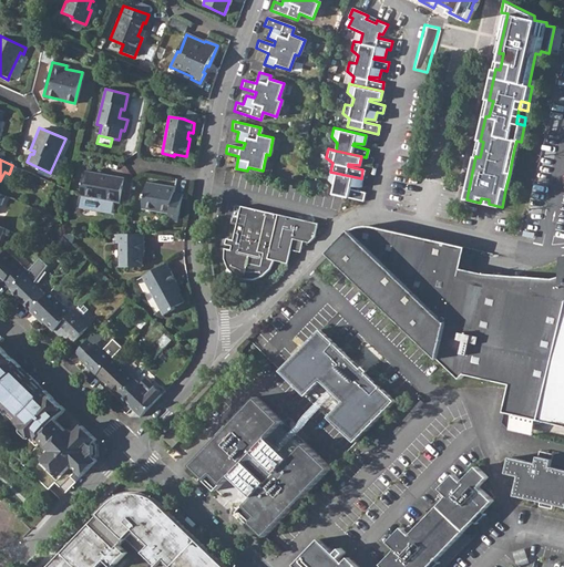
[(331,194),(361,200),(363,192),(348,188),(349,185),(359,187),(361,178),(330,172),(328,171),(326,179),(332,185),(331,194)]
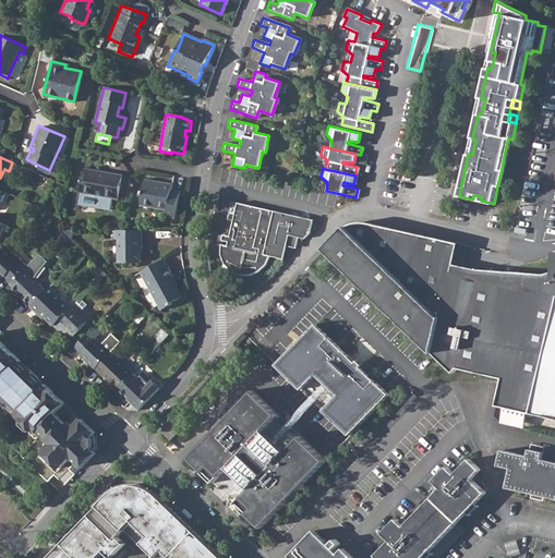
[(116,201),(124,202),(129,178),(108,173),(107,177),(98,174),(98,172),(83,169),(77,193),(79,194),(76,205),(108,211),(110,199),(116,201)]
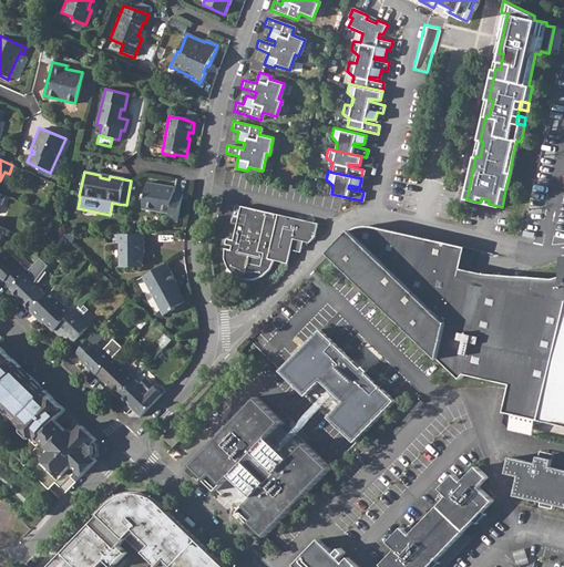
[(166,222),(175,223),(180,195),(172,194),(172,188),(144,183),(140,209),(167,215),(166,222)]
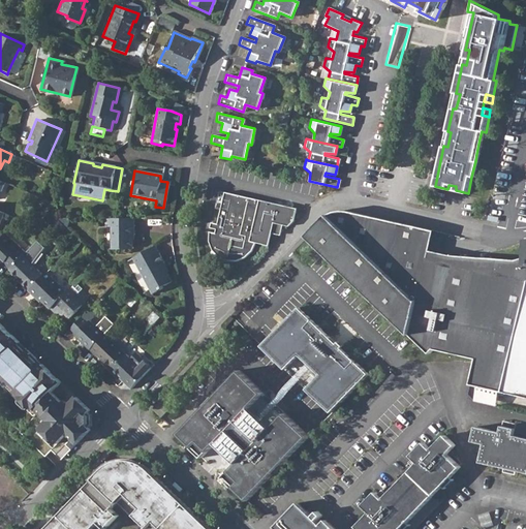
[(251,251),(254,242),(267,244),(269,231),(278,234),(280,222),(286,224),(291,219),(294,206),(222,191),(216,222),(210,221),(208,227),(214,228),(213,232),(208,231),(207,241),(211,249),(216,256),(225,260),(236,260),(244,257),(251,251)]
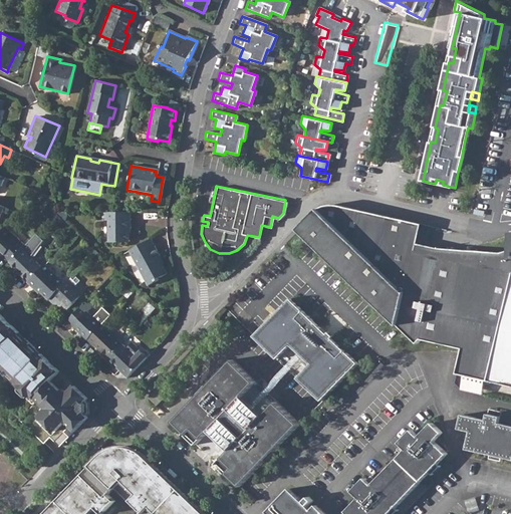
[(510,244),(510,249),(499,252),(437,248),(416,243),(421,224),(332,204),(326,205),(314,210),(296,227),(416,342),(421,337),(463,346),(456,372),(510,384),(510,244)]
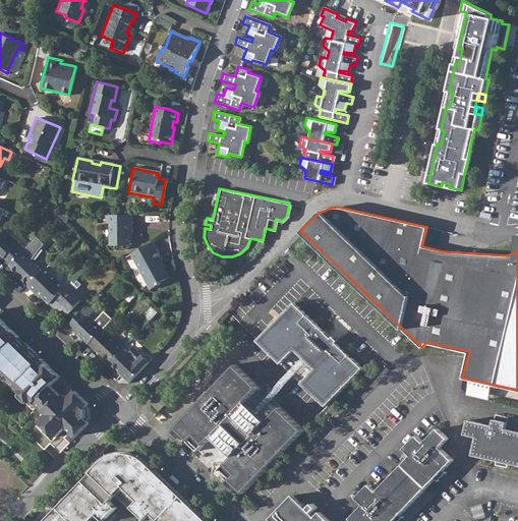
[(108,223),(108,244),(128,244),(128,231),(130,231),(129,215),(105,215),(105,223),(108,223)]
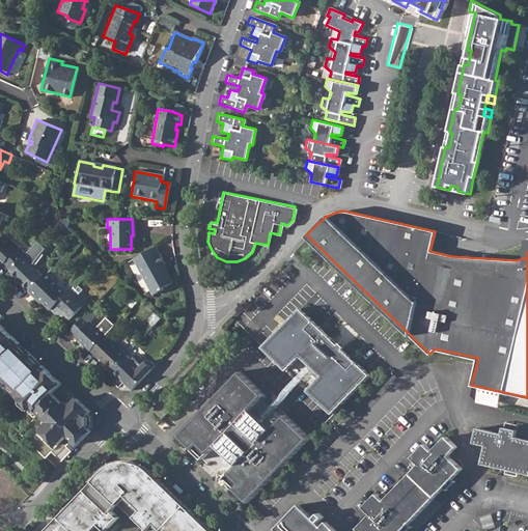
[(2,263),(8,270),(21,255),(24,253),(3,232),(0,235),(0,258),(3,261),(2,263)]
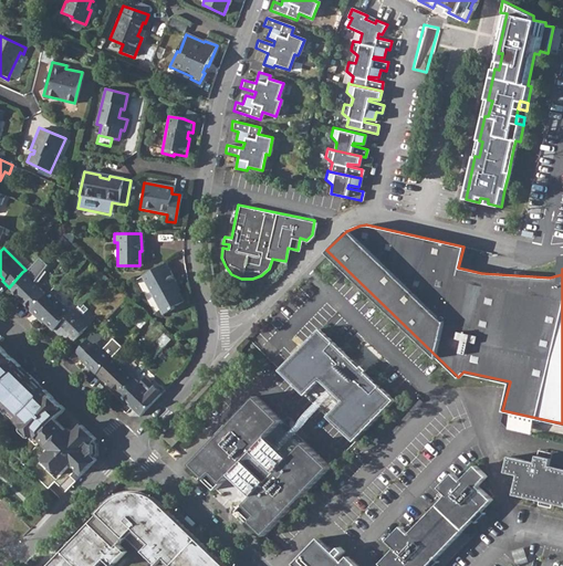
[(139,275),(160,314),(170,310),(169,307),(180,301),(170,283),(173,282),(163,263),(139,275)]
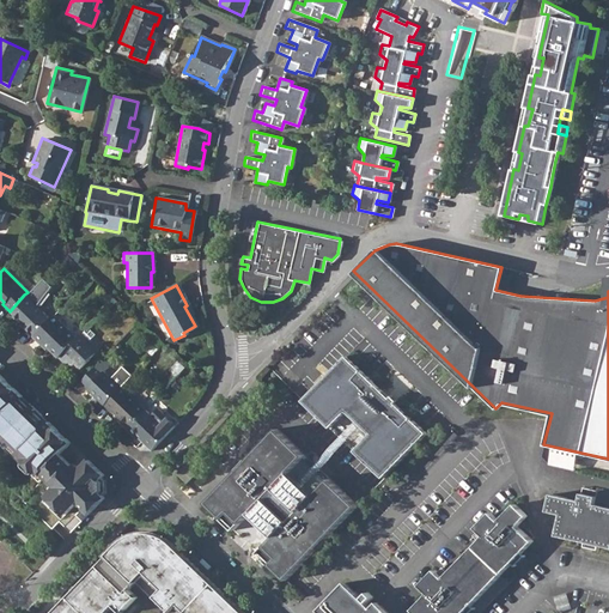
[(48,317),(24,295),(10,311),(8,311),(25,327),(23,329),(31,335),(48,317)]
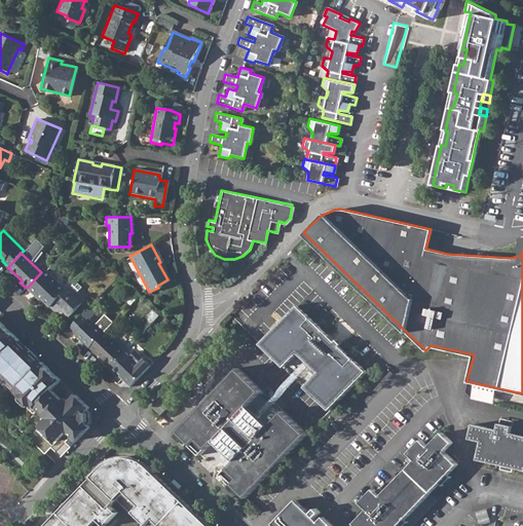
[(48,305),(65,289),(44,269),(41,272),(27,288),(34,295),(36,293),(48,305)]
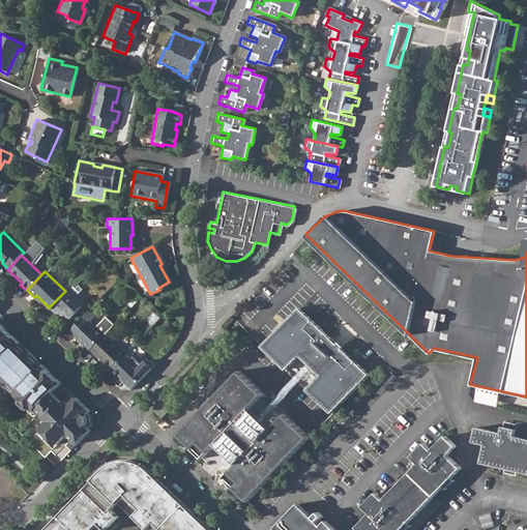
[(56,314),(57,313),(59,311),(63,315),(68,319),(85,302),(68,287),(65,291),(49,307),(56,314)]
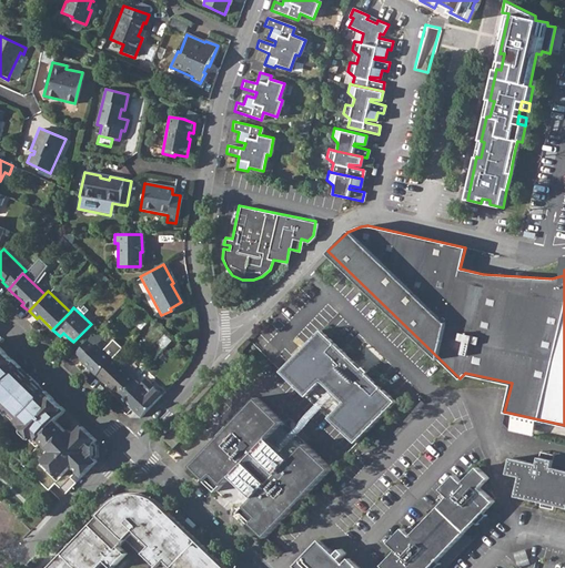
[(73,353),(94,375),(110,358),(111,358),(121,347),(112,340),(102,351),(96,344),(102,336),(96,330),(73,353)]
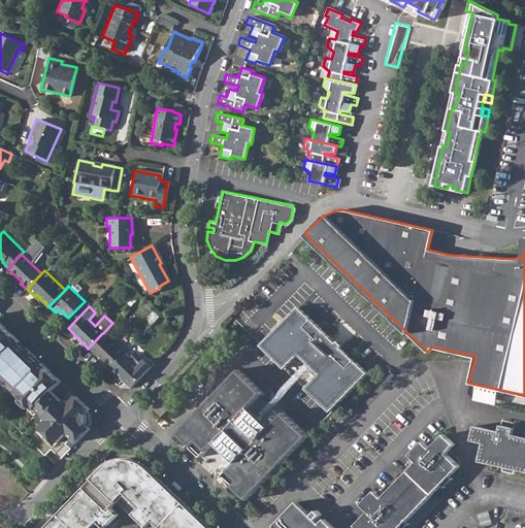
[(262,344),(331,411),(368,372),(336,341),(335,342),(330,337),(331,336),(298,306),(262,344)]
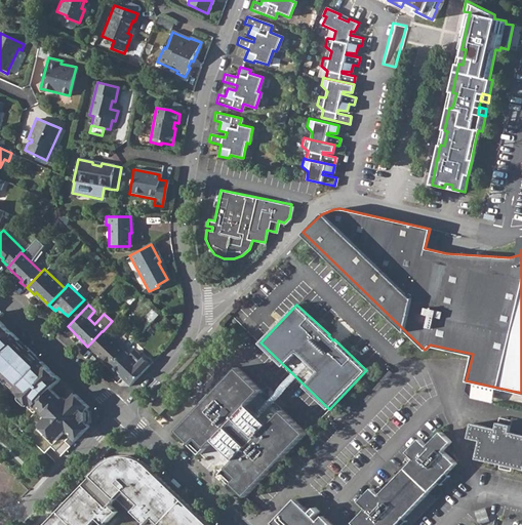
[(65,442),(70,436),(75,440),(88,426),(87,425),(89,421),(89,412),(86,409),(88,407),(76,395),(66,404),(51,389),(61,379),(0,321),(0,374),(3,377),(0,381),(33,413),(17,429),(43,453),(49,446),(59,456),(69,446),(65,442)]
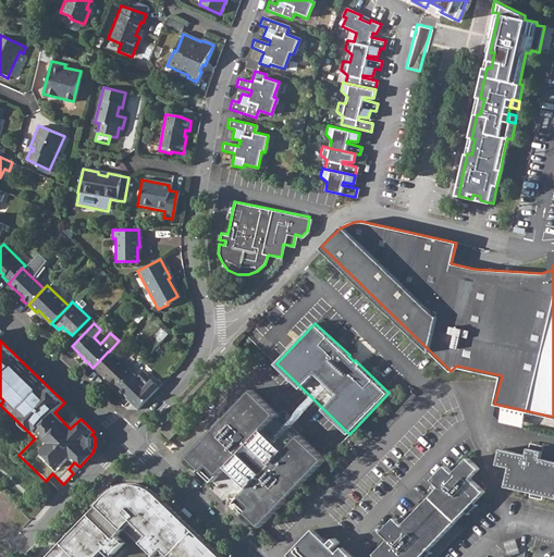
[(130,372),(108,351),(93,368),(100,374),(102,373),(115,386),(130,372)]
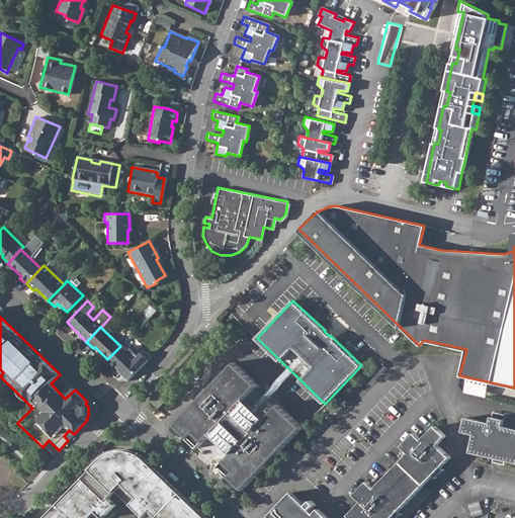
[(120,374),(127,380),(141,365),(147,359),(133,346),(126,351),(120,346),(107,359),(121,372),(120,374)]
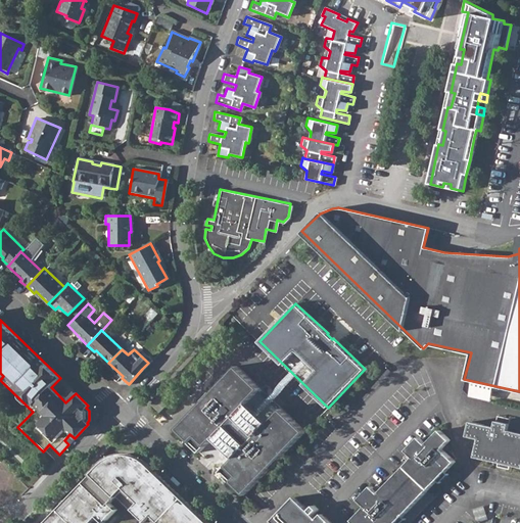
[(176,429),(244,494),(270,468),(272,469),(280,461),(279,459),(304,432),(236,366),(176,429)]
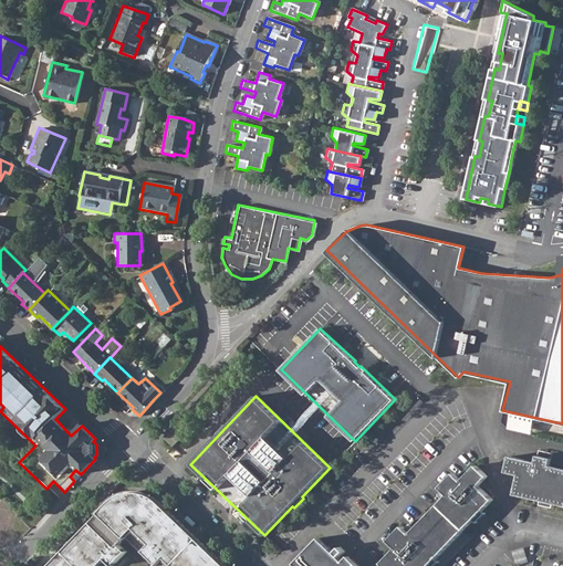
[(562,469),(549,465),(551,457),(537,453),(534,462),(509,456),(504,472),(518,474),(513,494),(540,500),(539,504),(552,507),(553,503),(562,505),(562,469)]
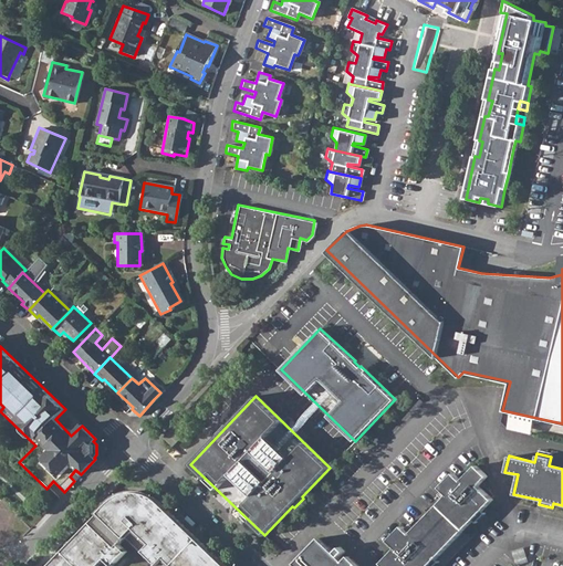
[(441,499),(414,528),(409,534),(404,530),(400,526),(388,540),(396,547),(382,563),(384,565),(433,565),(438,562),(435,558),(472,520),(476,523),(483,513),(481,511),(490,500),(476,485),(485,475),(475,465),(460,480),(451,472),(438,486),(440,490),(446,494),(441,499)]
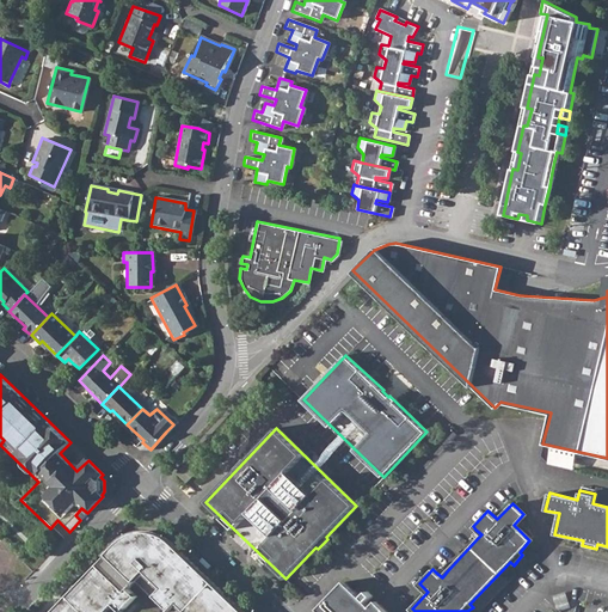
[(121,540),(104,557),(130,583),(142,570),(160,588),(153,595),(169,610),(176,603),(185,611),(239,611),(167,543),(160,537),(147,533),(134,534),(121,540)]
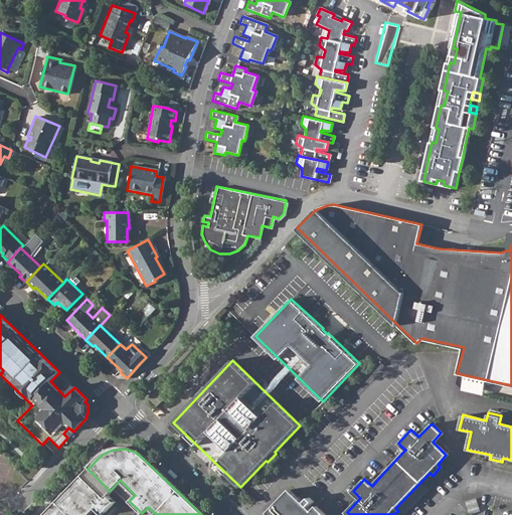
[(110,491),(88,469),(42,514),(86,514),(92,509),(97,514),(99,514),(111,503),(105,496),(110,491)]
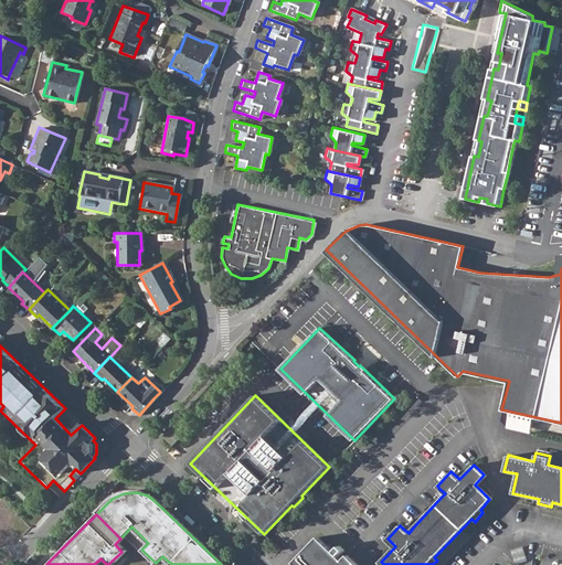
[(131,526),(120,539),(148,564),(171,564),(162,556),(156,563),(141,550),(148,543),(131,526)]
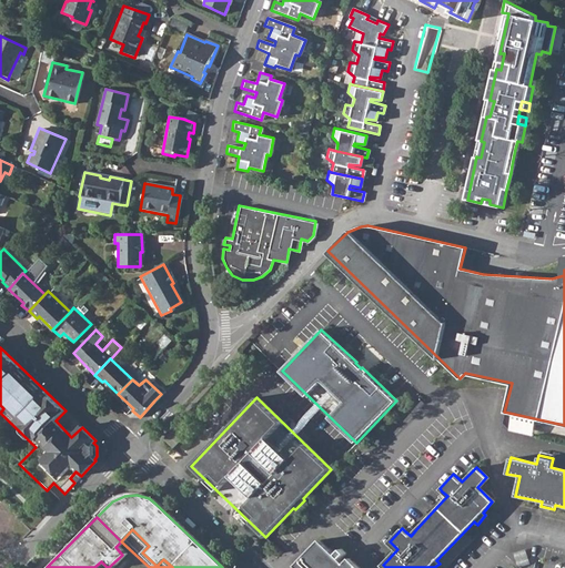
[(359,567),(349,558),(343,564),(319,539),(293,566),(295,567),(359,567)]
